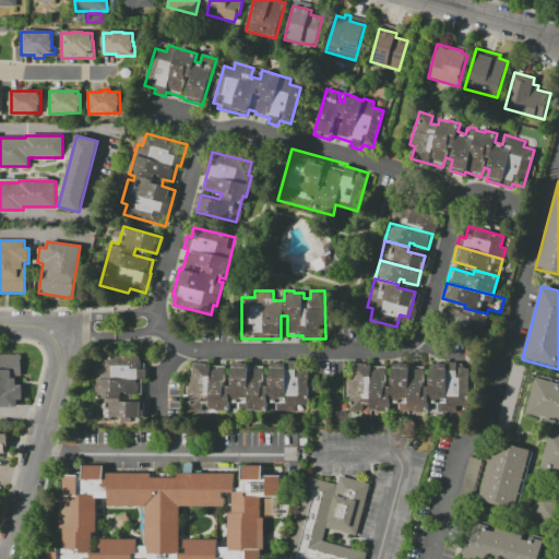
[(487,313),(489,314),(486,326),(484,326),(483,333),(437,321),(440,307),(443,308),(443,307),(463,311),(464,308),(487,313)]
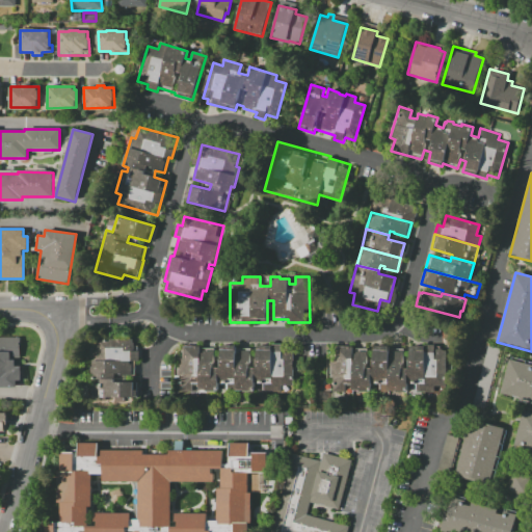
[(0,338),(20,338),(20,357),(15,357),(15,366),(20,366),(20,381),(16,381),(16,387),(0,387),(0,338)]
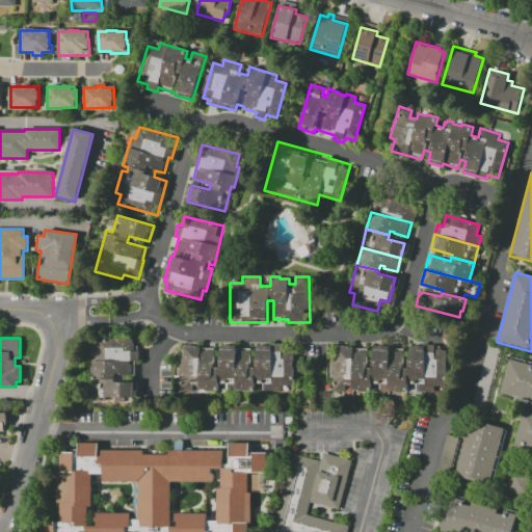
[(99,340),(134,339),(134,350),(138,350),(138,361),(134,362),(134,376),(131,376),(131,379),(115,379),(115,382),(134,382),(134,398),(99,398),(99,380),(92,380),(92,360),(88,360),(88,350),(99,350),(99,340)]
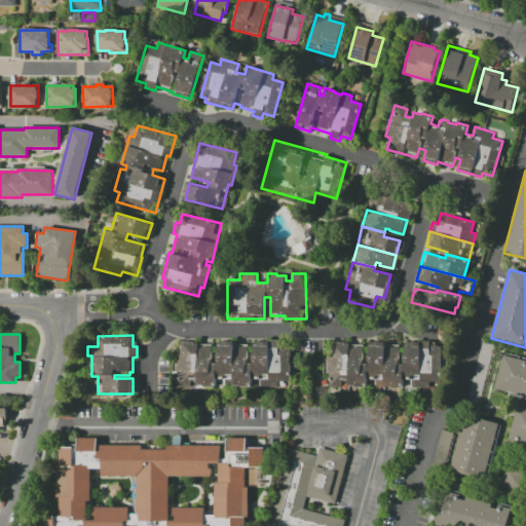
[(290,381),(278,381),(278,385),(260,385),(260,379),(252,379),(252,385),(225,385),(225,379),(216,379),(216,385),(195,385),(195,381),(178,382),(178,374),(172,375),(172,354),(182,354),(182,342),(198,342),(198,345),(212,345),(212,346),(218,346),(218,342),(233,342),(233,345),(255,345),(255,341),(290,341),(290,381)]
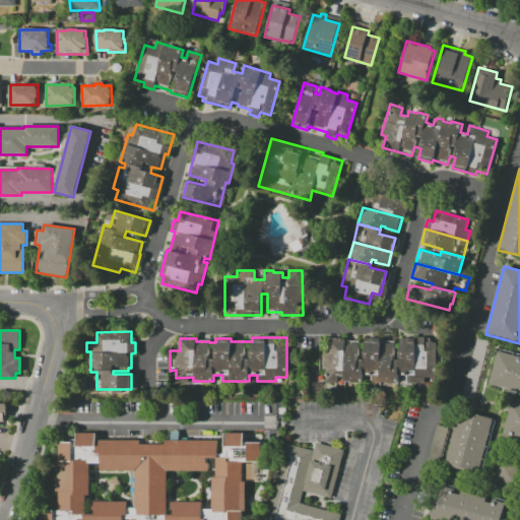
[(437,378),(425,378),(425,382),(406,382),(406,376),(398,376),(398,382),(372,382),(372,376),(364,376),(364,382),(342,382),(342,378),(326,378),(326,371),(320,371),(320,351),(330,350),(330,338),(345,338),(345,341),(360,341),(360,342),(366,342),(366,338),(380,338),(380,342),(402,342),(402,338),(436,337),(437,378)]
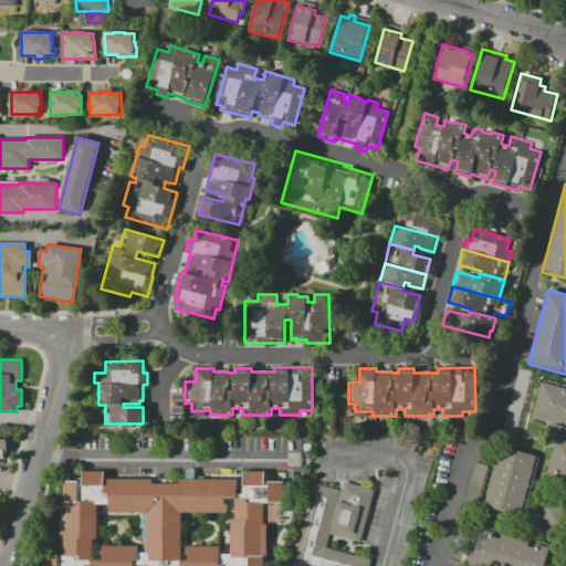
[(504,432),(516,435),(528,370),(515,368),(504,432)]
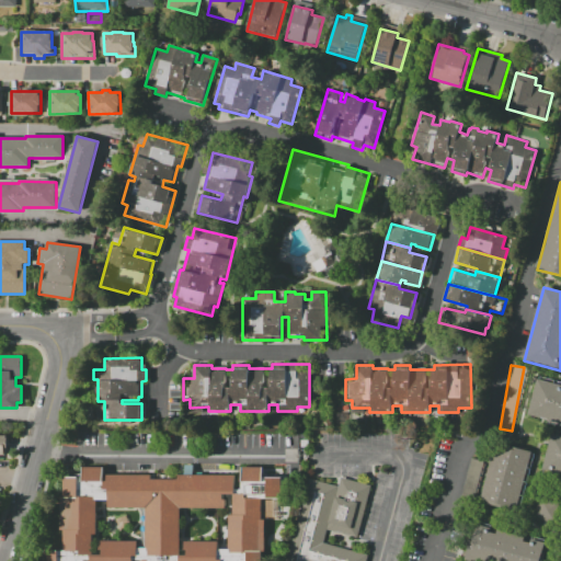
[(560,386),(537,379),(528,414),(560,423),(560,386)]
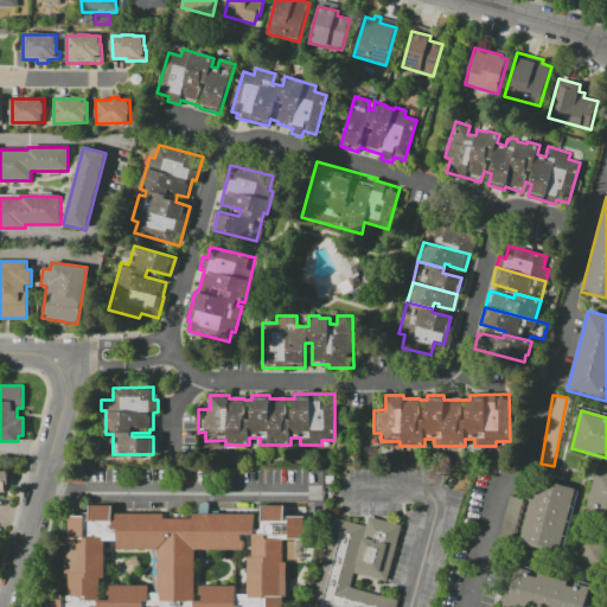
[(606,472),(598,470),(588,508),(606,512),(606,472)]
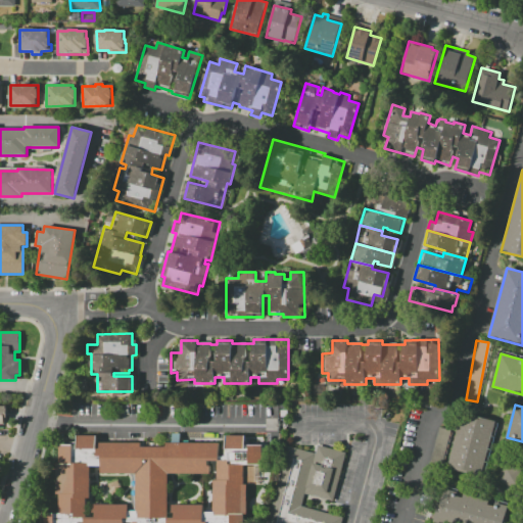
[(0,407),(8,407),(8,425),(0,425),(0,407)]
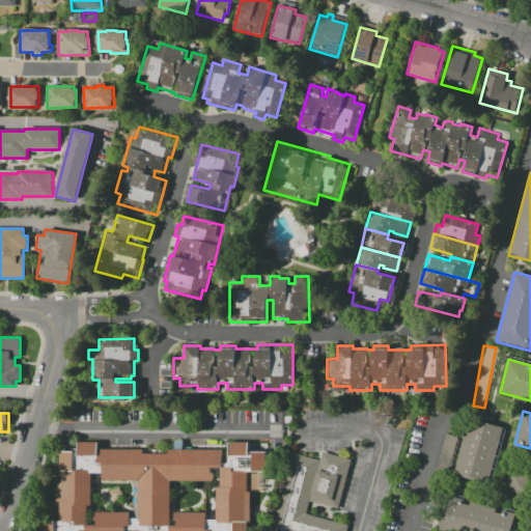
[(454,474),(490,484),(506,427),(488,423),(487,425),(470,420),(454,474)]
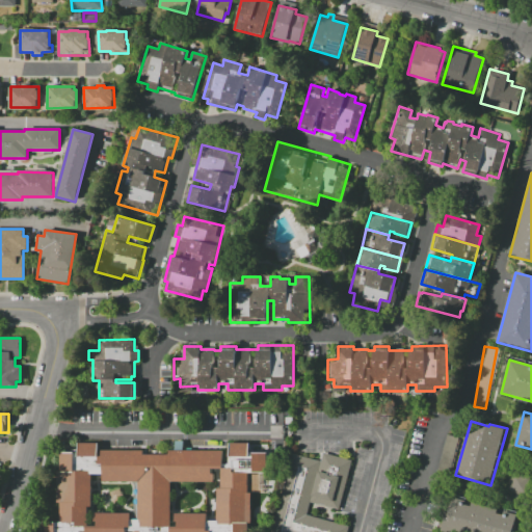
[(222,463),(229,463),(229,443),(248,443),(248,453),(267,453),(267,473),(248,473),(248,493),(250,493),(250,523),(248,523),(248,531),(41,531),(41,523),(60,523),(60,503),(56,503),(56,473),(60,473),(60,453),(77,453),(77,444),(98,443),(98,451),(142,451),(142,455),(169,455),(169,450),(222,450),(222,463)]
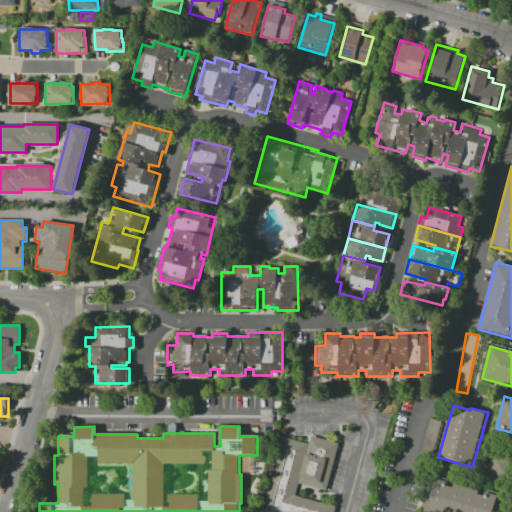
[(333,511),(262,511),(282,437),(309,444),(311,435),(338,442),(326,490),(298,483),(294,496),(335,506),(333,511)]
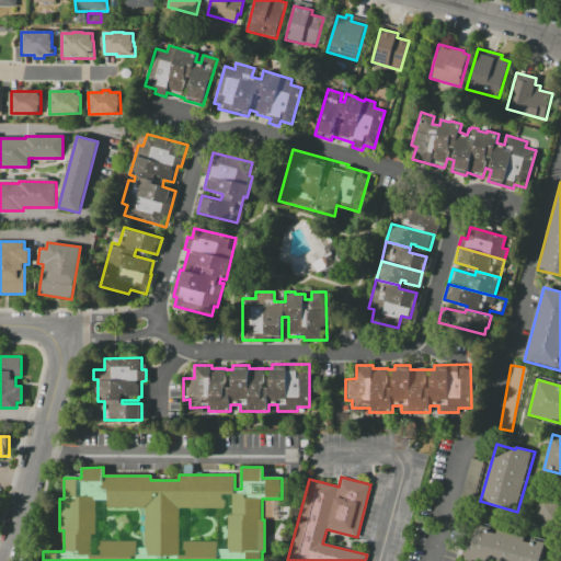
[(536,517),(538,510),(536,510),(537,504),(539,504),(540,499),(559,503),(554,522),(536,517)]
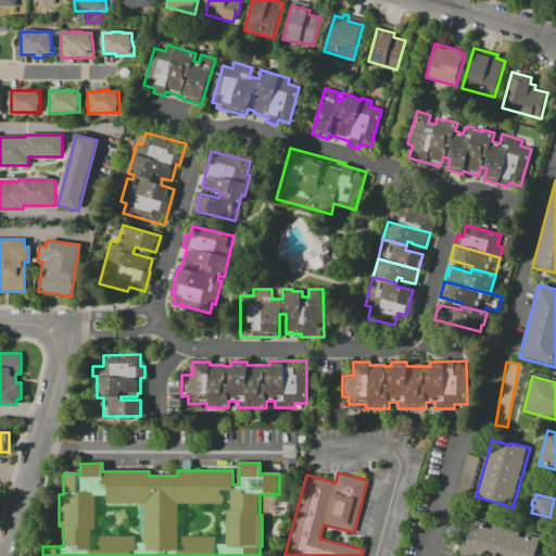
[(471,518),(460,555),(538,555),(541,546),(538,545),(540,538),(471,518)]
